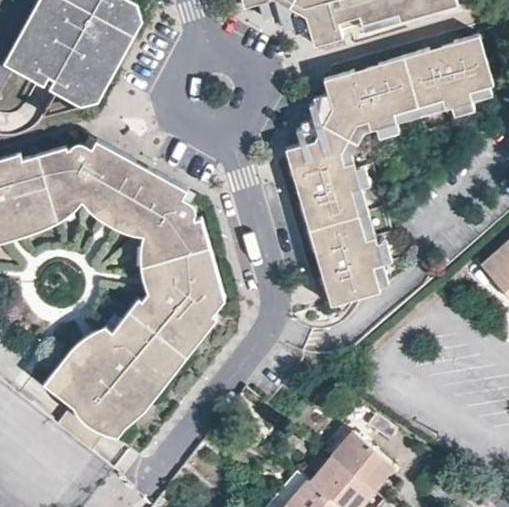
[(11,70),(49,0),(37,0),(2,65),(11,70)]
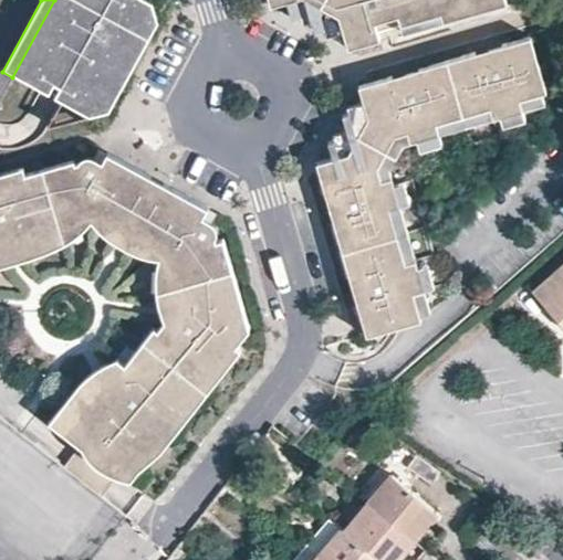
[(149,0),(54,0),(12,77),(47,96),(51,87),(58,91),(52,99),(59,104),(86,119),(149,6),(152,6),(150,3),(149,0)]
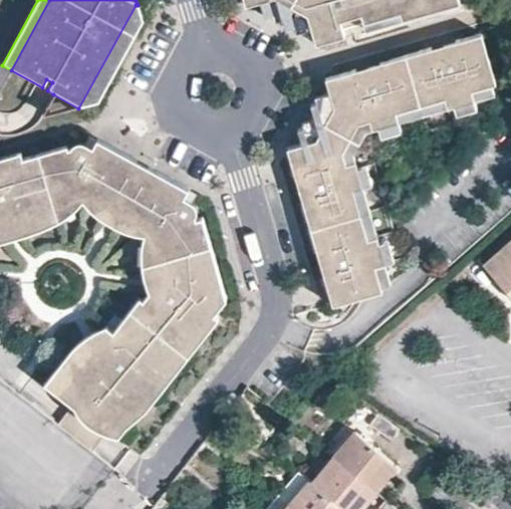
[(240,0),(243,8),(257,4),(262,19),(264,20),(271,18),(280,23),(283,30),(285,32),(292,29),(294,36),(309,32),(313,47),(314,48),(335,41),(342,39),(340,32),(337,24),(358,18),(361,26),(386,19),(398,16),(400,23),(413,19),(443,10),(446,9),(457,6),(455,0),(240,0)]
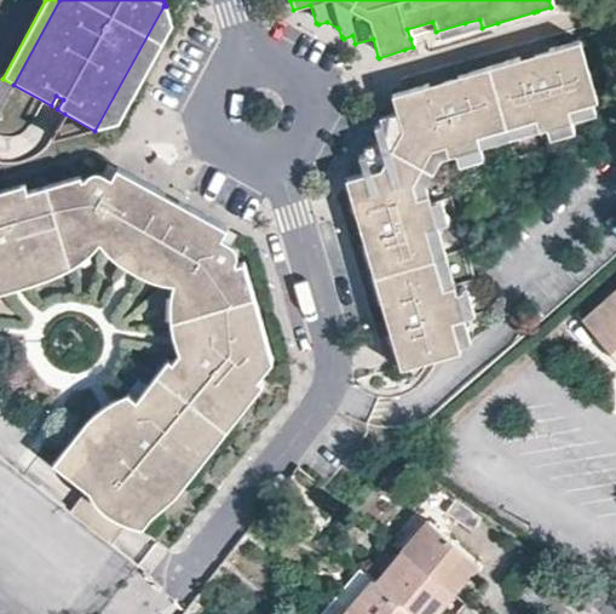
[(170,27),(163,6),(95,131),(116,125),(170,27)]
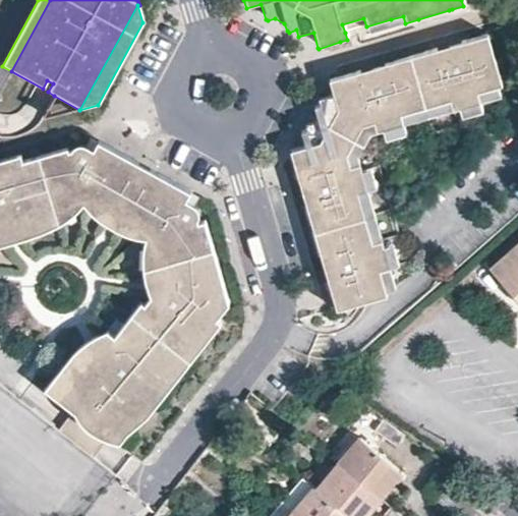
[(363,18),(342,24),(345,33),(366,26),(363,18)]
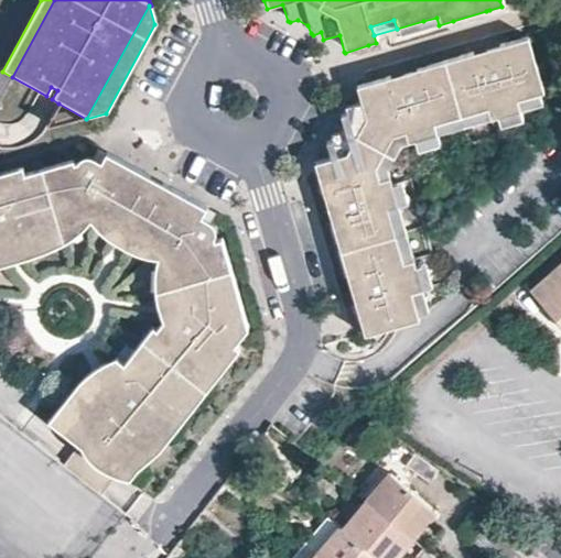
[(378,170),(386,155),(394,140),(406,137),(409,146),(416,144),(438,138),(434,128),(487,112),(491,122),(498,120),(520,113),(518,104),(540,97),(545,96),(528,39),(358,89),(363,107),(346,110),(354,139),(345,134),(344,143),(353,146),(345,159),(332,163),(314,167),(325,204),(334,200),(338,215),(328,217),(348,285),(358,282),(363,297),(353,301),(365,341),(420,326),(411,297),(424,293),(418,271),(416,264),(403,267),(396,240),(388,214),(400,210),(395,192),(392,181),(383,184),(378,170)]
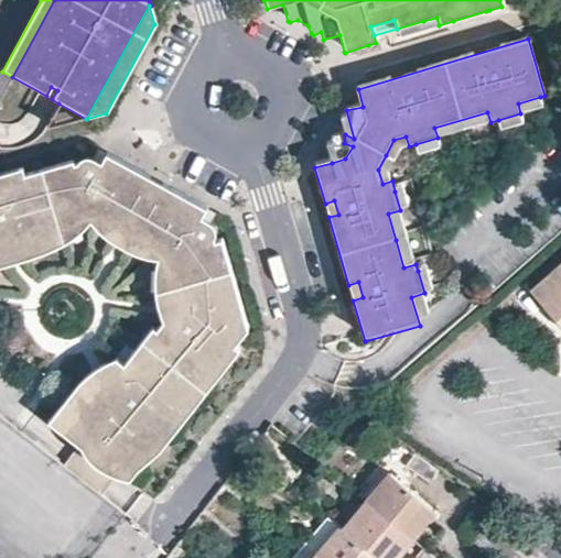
[(543,107),(540,97),(518,104),(520,113),(543,107)]
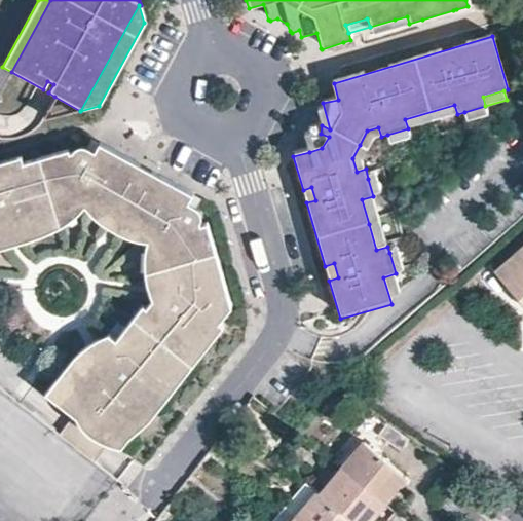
[(80,111),(54,97),(41,120),(80,111)]
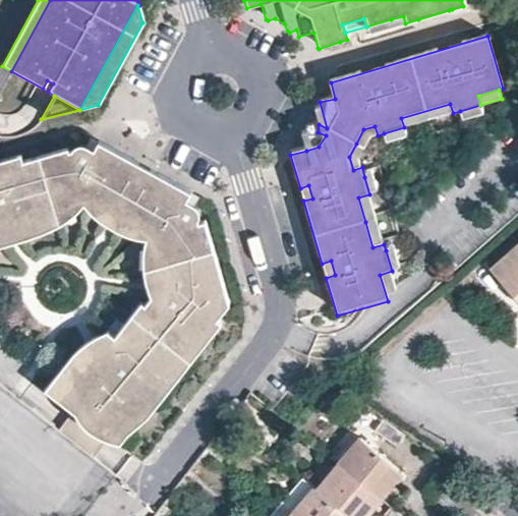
[(450,104),(401,118),(404,127),(453,113),(450,104)]
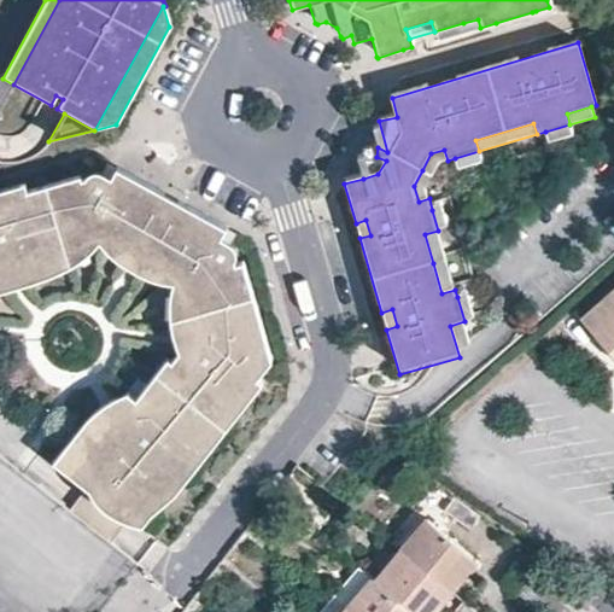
[(569,124),(545,132),(549,143),(573,135),(569,124)]
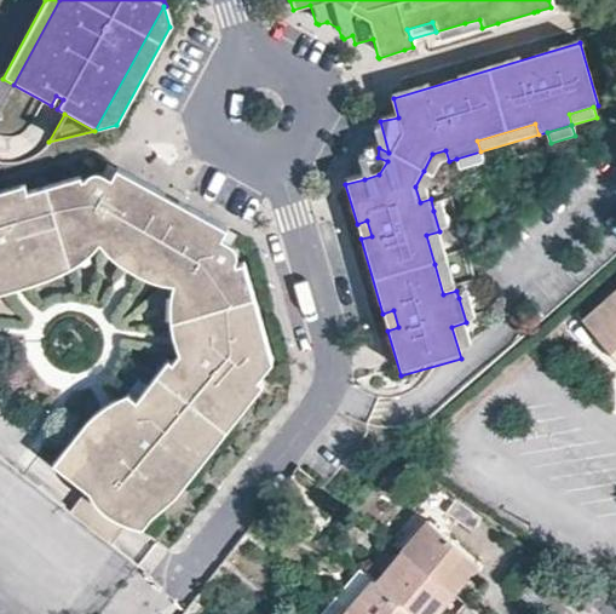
[(379,148),(362,154),(360,159),(361,164),(378,158),(379,148)]
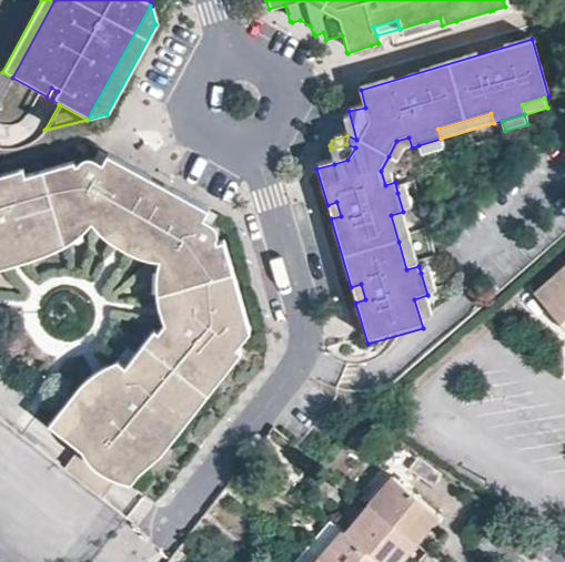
[(412,147),(409,138),(396,141),(389,156),(399,162),(405,150),(412,147)]
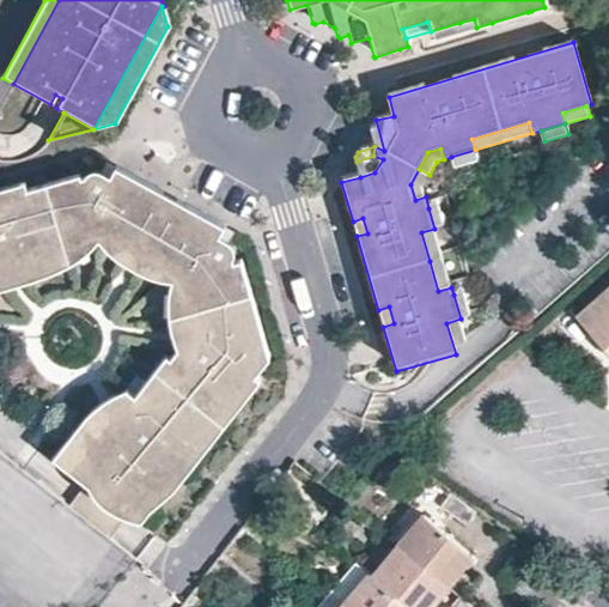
[(475,150),(451,157),(454,168),(479,161),(475,150)]
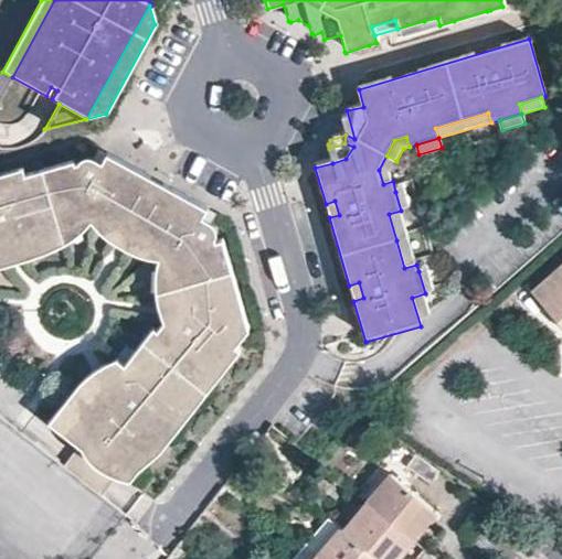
[(329,149),(332,163),(346,159),(353,147),(345,143),(329,149)]
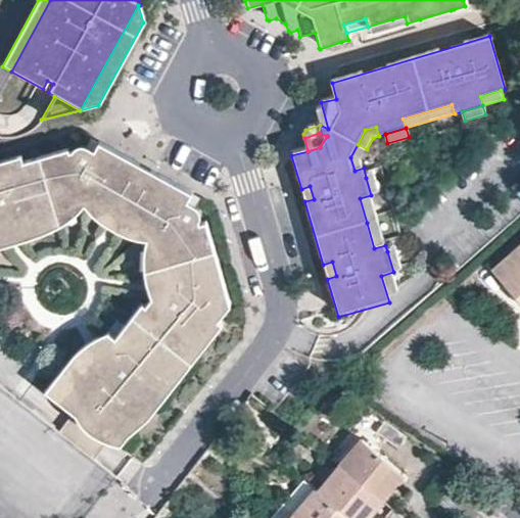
[(367,149),(358,144),(350,157),(355,171),(364,168),(361,159),(367,149)]
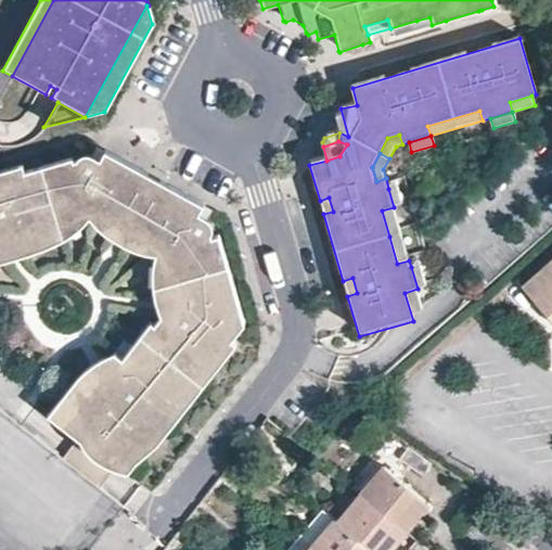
[(0,245),(61,232),(80,227),(93,224),(99,220),(122,233),(135,241),(155,250),(156,258),(161,272),(167,290),(167,291),(174,314),(165,322),(158,332),(153,328),(124,366),(117,360),(114,365),(93,389),(81,406),(61,430),(81,445),(101,461),(104,458),(119,470),(130,478),(154,447),(150,444),(159,432),(169,420),(183,403),(197,383),(213,365),(217,359),(229,344),(233,347),(247,330),(220,240),(214,242),(210,234),(215,233),(216,230),(217,227),(215,225),(213,224),(210,222),(209,222),(207,222),(205,224),(200,219),(205,209),(185,199),(122,164),(106,155),(101,165),(89,157),(86,157),(85,157),(82,157),(81,158),(80,161),(80,163),(80,164),(76,166),(75,164),(71,165),(69,161),(22,175),(24,180),(0,186),(0,245)]
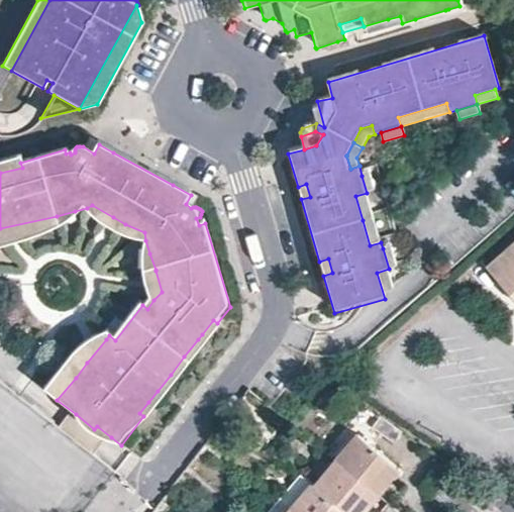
[(20,163),(18,157),(0,162),(0,173),(22,168),(20,163)]
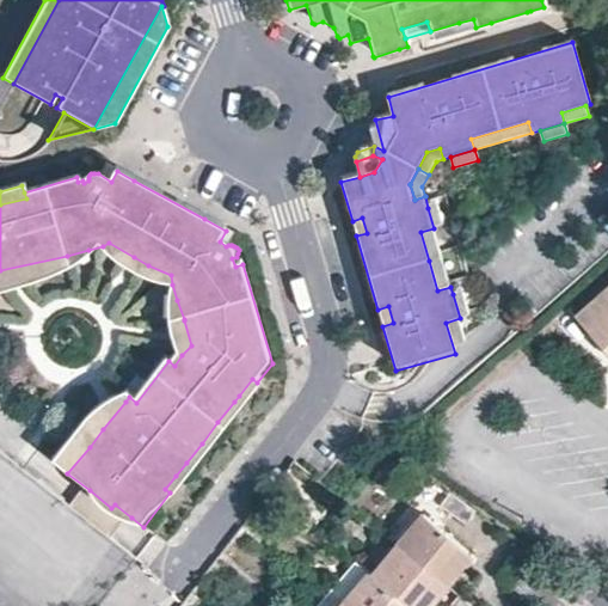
[(441,203),(428,208),(434,228),(446,225),(441,203)]
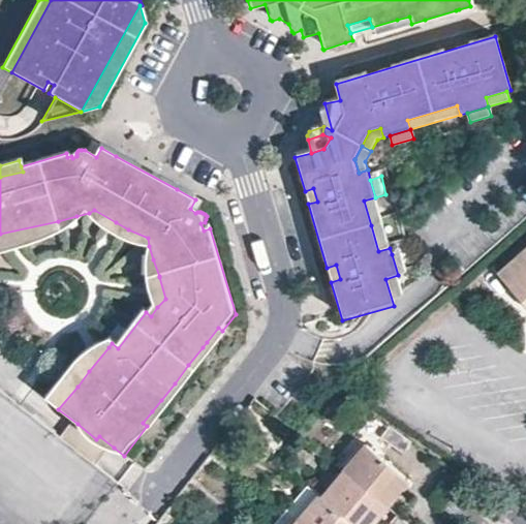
[(313,188),(305,191),(306,196),(308,204),(317,202),(313,188)]
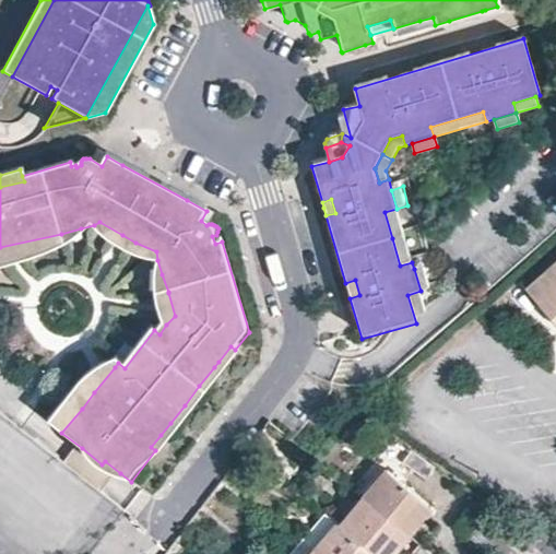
[(404,235),(397,209),(385,212),(392,238),(404,235)]
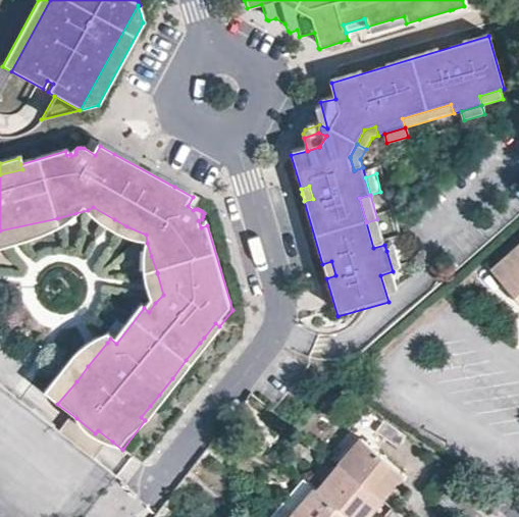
[(109,229),(114,219),(93,207),(88,210),(91,215),(99,222),(109,229)]
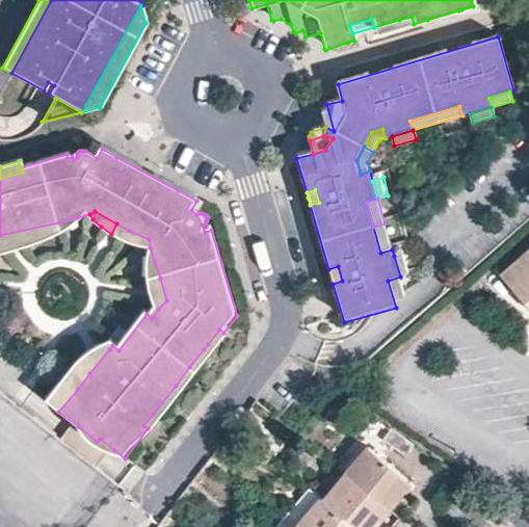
[(77,217),(58,222),(61,234),(74,230),(79,225),(77,217)]
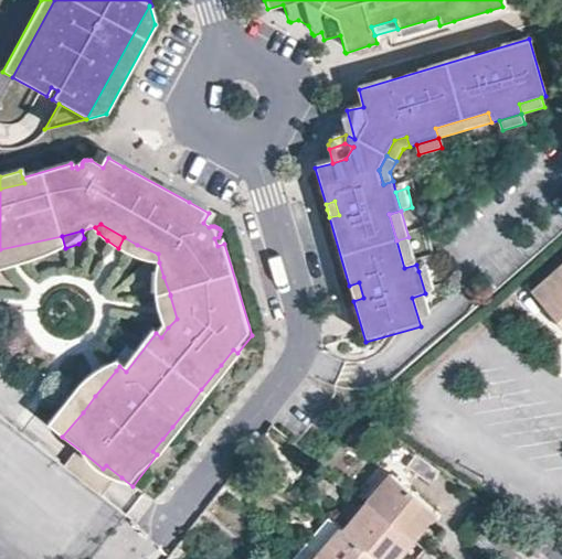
[(409,237),(396,240),(404,268),(416,265),(409,237)]
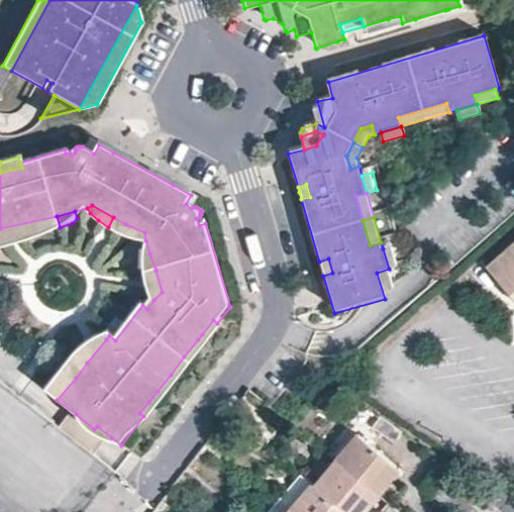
[(136,239),(145,240),(144,232),(125,224),(120,234),(125,236),(130,238),(136,239)]
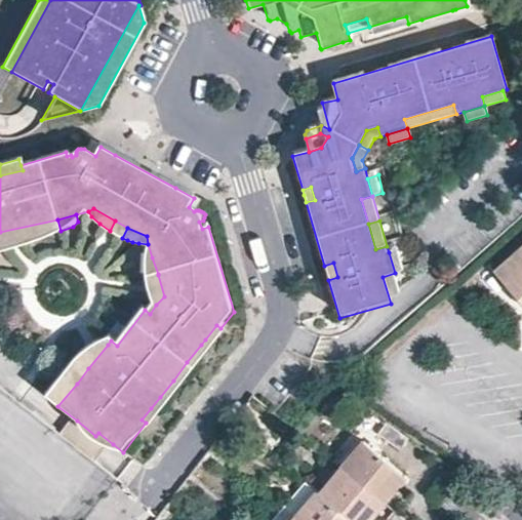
[(521,246),(489,276),(503,290),(509,285),(517,295),(511,301),(521,312),(521,246)]
